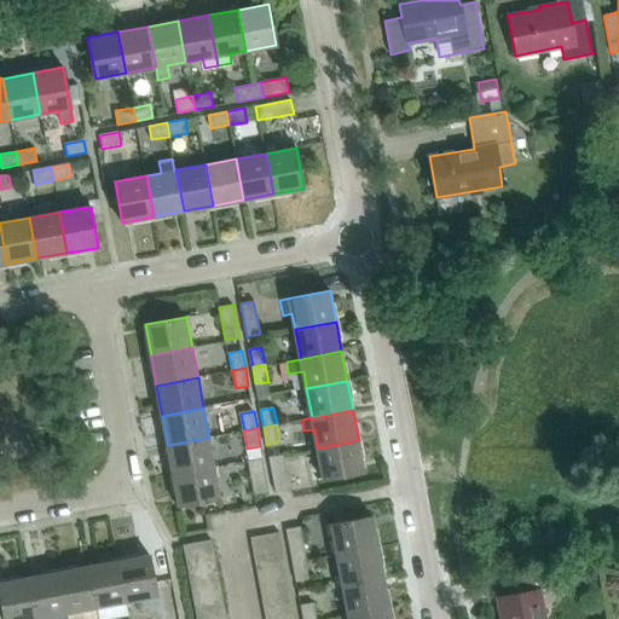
[(173,475),(215,468),(209,438),(168,445),(173,475)]
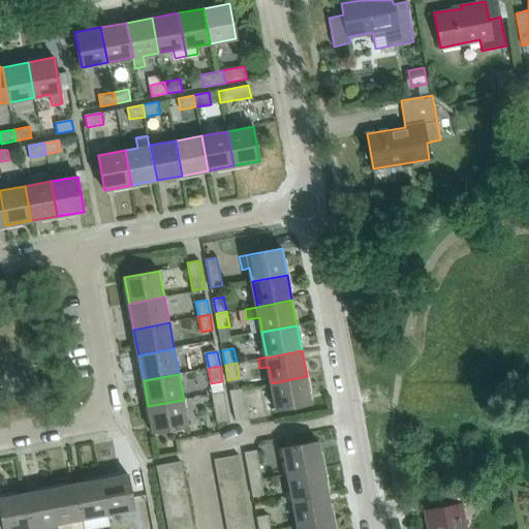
[(274,397),(266,398),(268,410),(311,402),(307,376),(272,383),(274,397)]
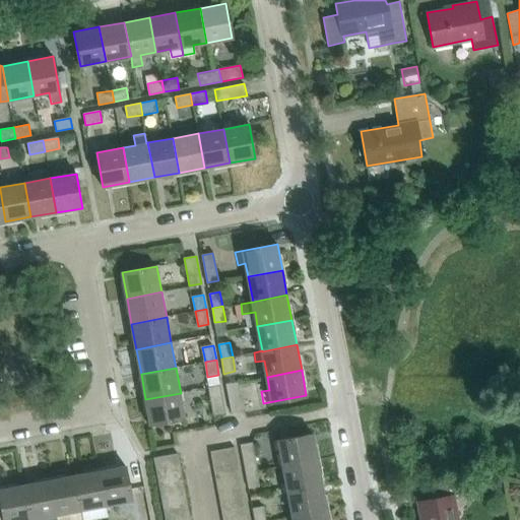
[(237,382),(225,384),(232,412),(243,409),(237,382)]
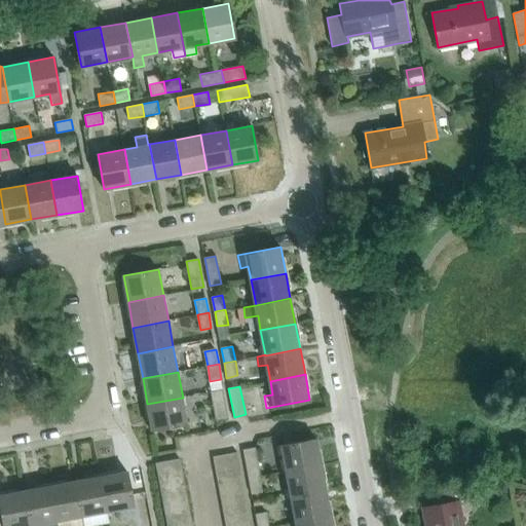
[(217,420),(229,418),(223,389),(211,391),(217,420)]
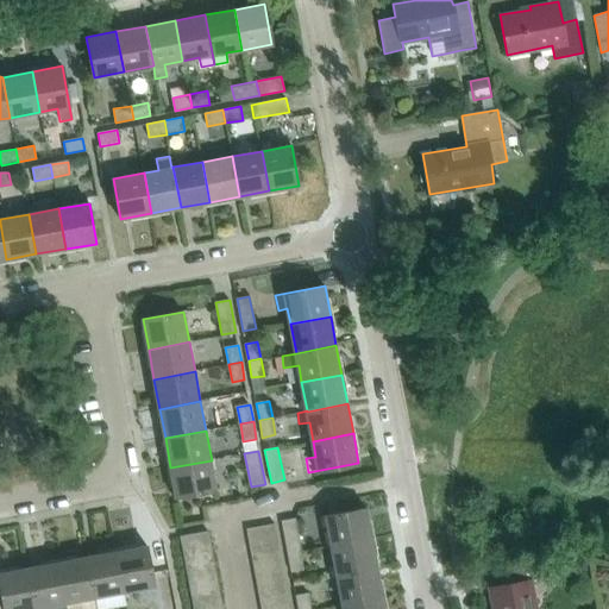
[(212,460),(170,468),(176,498),(217,490),(212,460)]
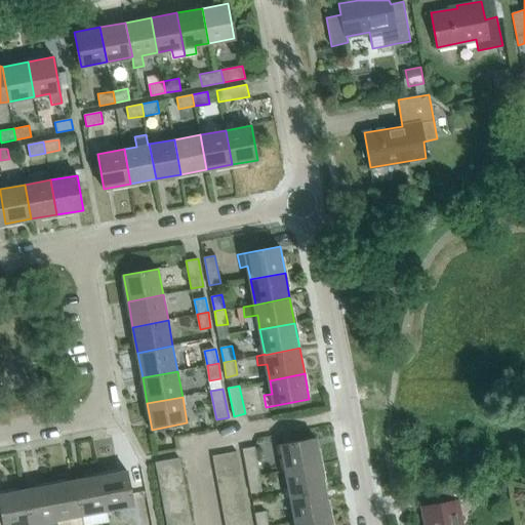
[(281,444),(286,470),(321,463),(316,438),(281,444)]
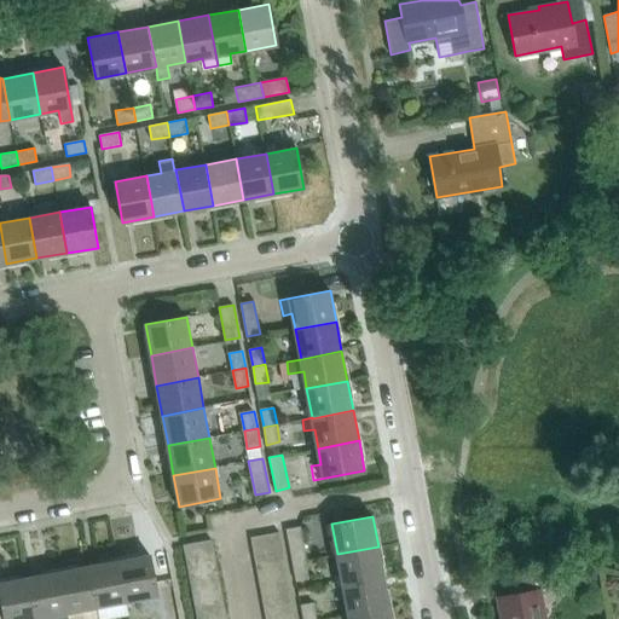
[(294,562),(307,560),(300,526),(287,528),(294,562)]
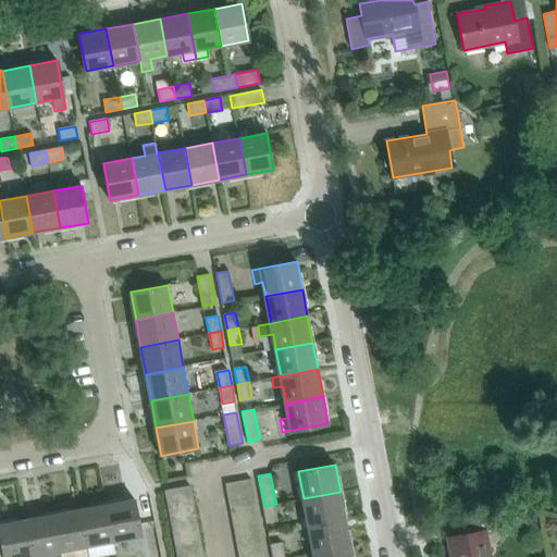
[(255,492),(251,480),(227,484),(230,497),(255,492)]
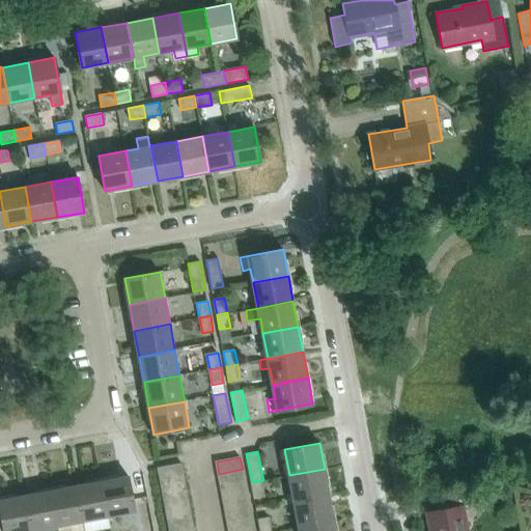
[(159,468),(161,480),(185,475),(183,464),(159,468)]
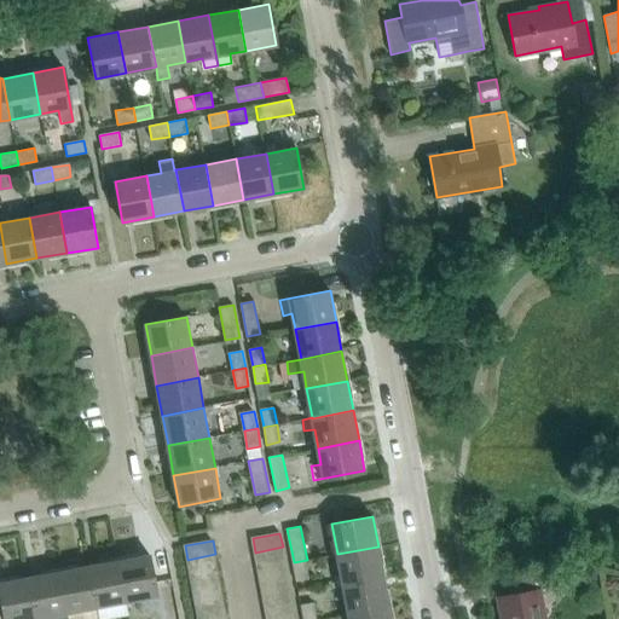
[(283,547),(255,553),(258,566),(285,561),(283,547)]
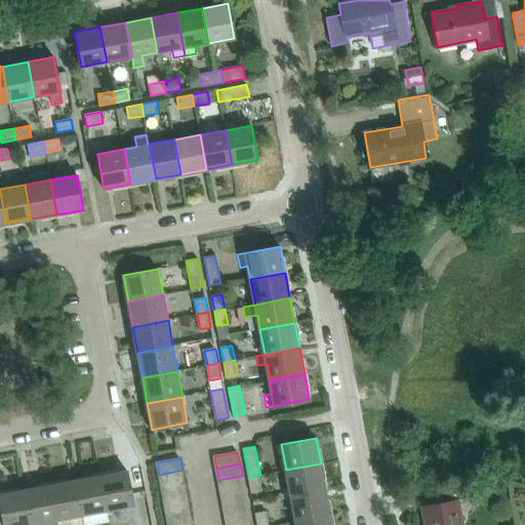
[(321,463),(286,470),(291,495),(325,489),(321,463)]
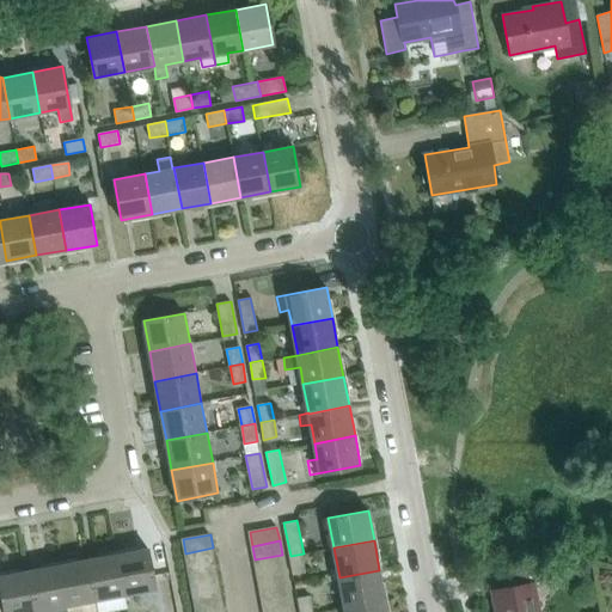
[(188,568),(215,562),(213,548),(185,554),(188,568)]
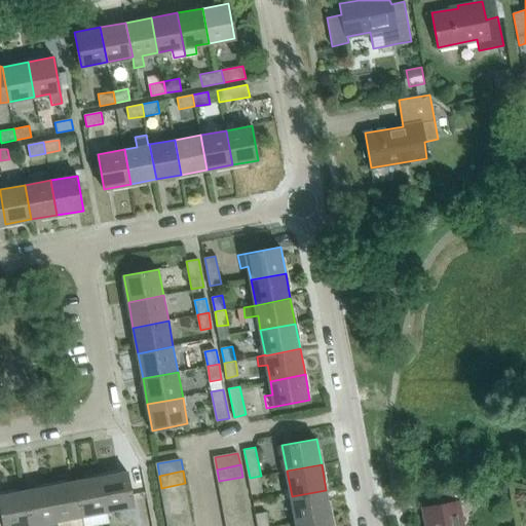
[(126,473),(101,478),(107,512),(133,506),(126,473)]
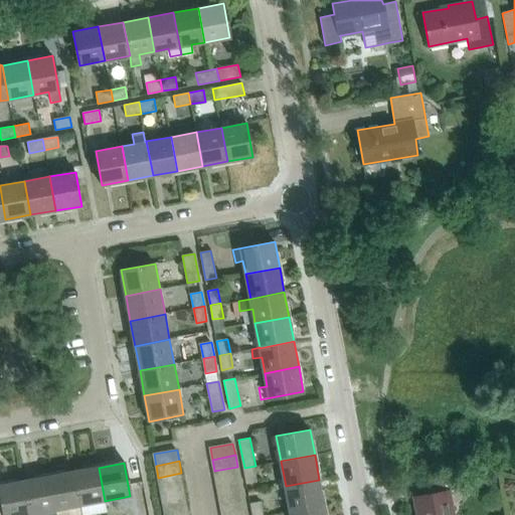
[(255,466),(244,468),(247,483),(259,481),(255,466)]
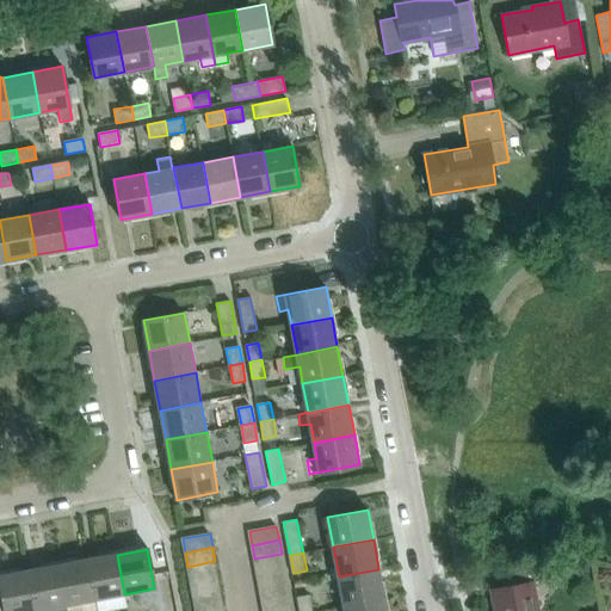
[(282,554),(254,559),(257,573),(284,568),(282,554)]
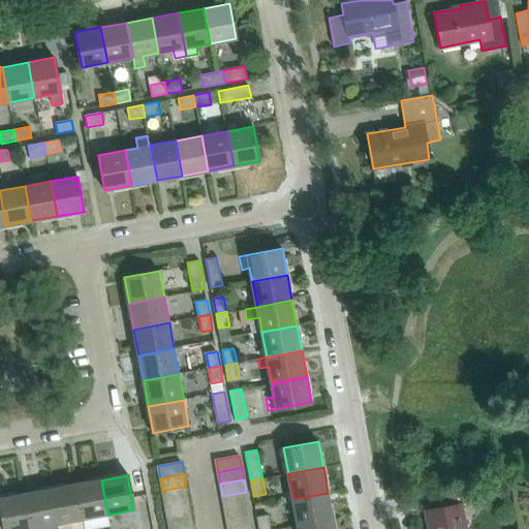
[(82,519),(107,515),(101,480),(75,485),(82,519)]
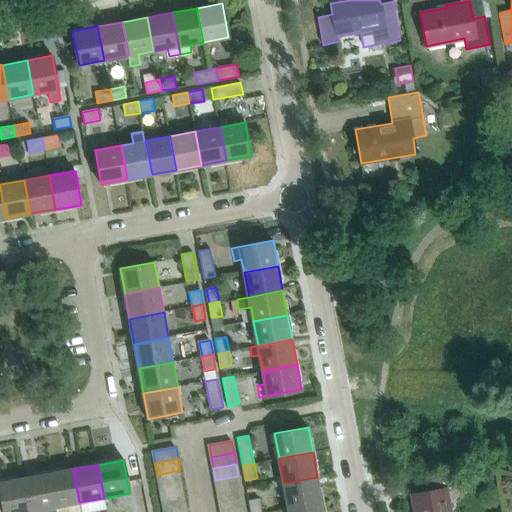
[(55,507),(79,502),(73,469),(49,474),(55,507)]
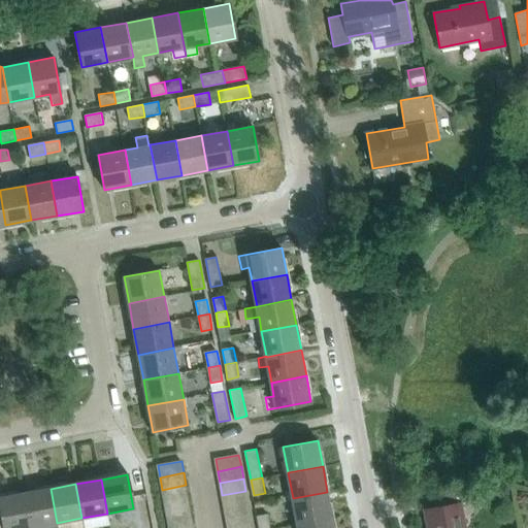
[(186,485),(162,490),(164,501),(189,497),(186,485)]
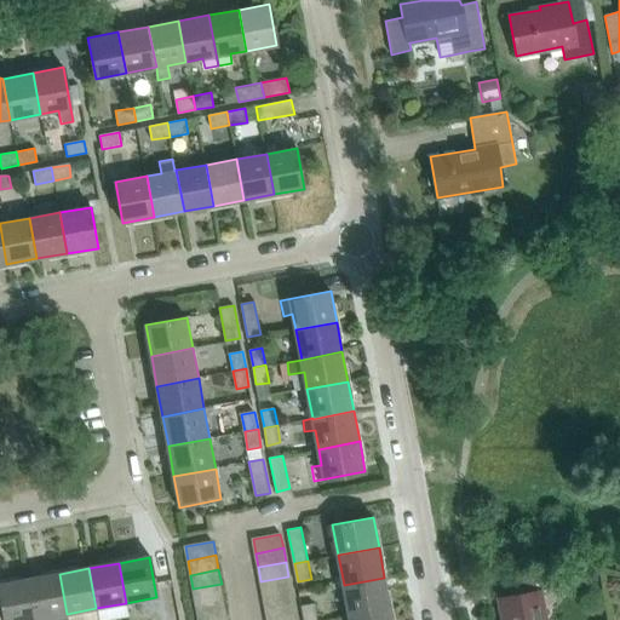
[(520,595),(503,597),(506,619),(547,619),(543,591),(557,589),(554,573),(517,579),(520,595)]
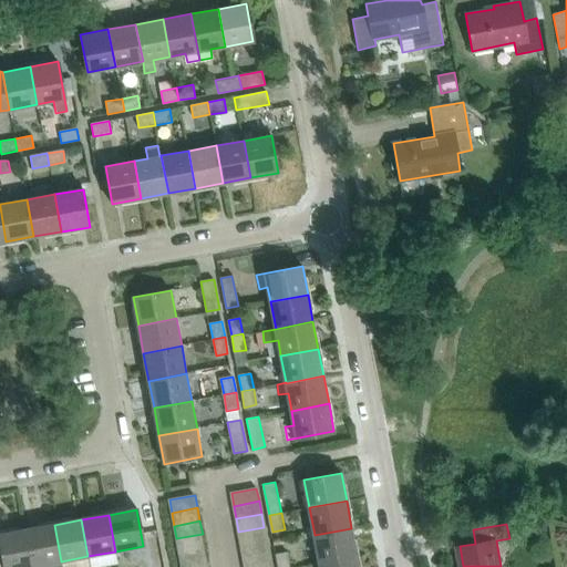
[(54,525),(27,529),(33,566),(61,566),(61,562),(54,525)]
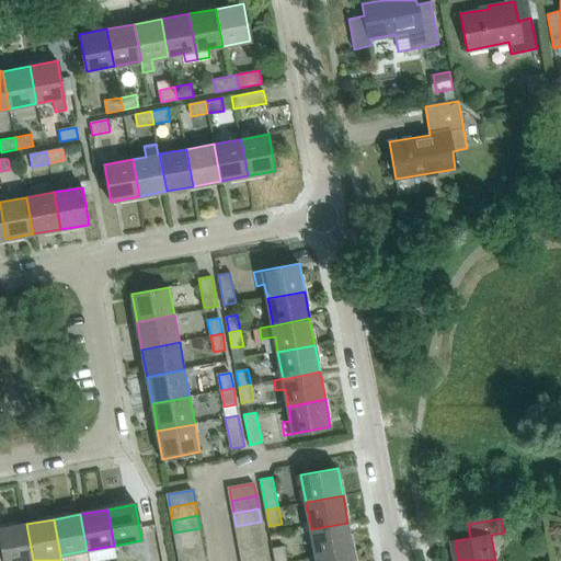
[(238,539),(263,535),(261,522),(236,526),(238,539)]
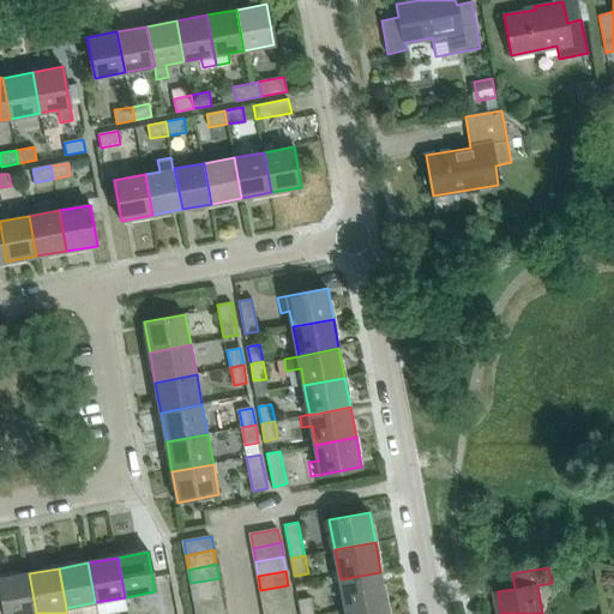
[(380,572),(341,579),(347,609),(386,602),(380,572)]
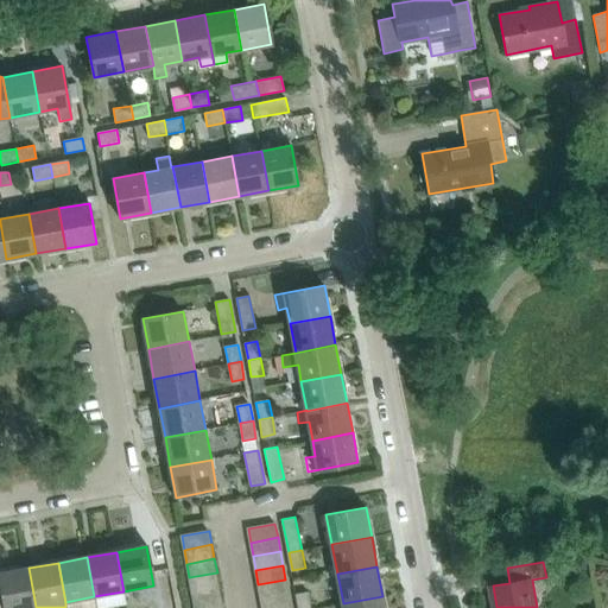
[(0,580),(5,607),(33,607),(36,607),(29,568),(0,572),(0,580)]
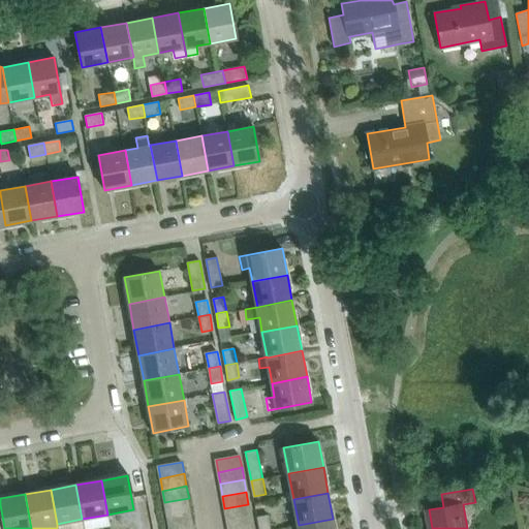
[(189,498),(164,502),(167,515),(191,510),(189,498)]
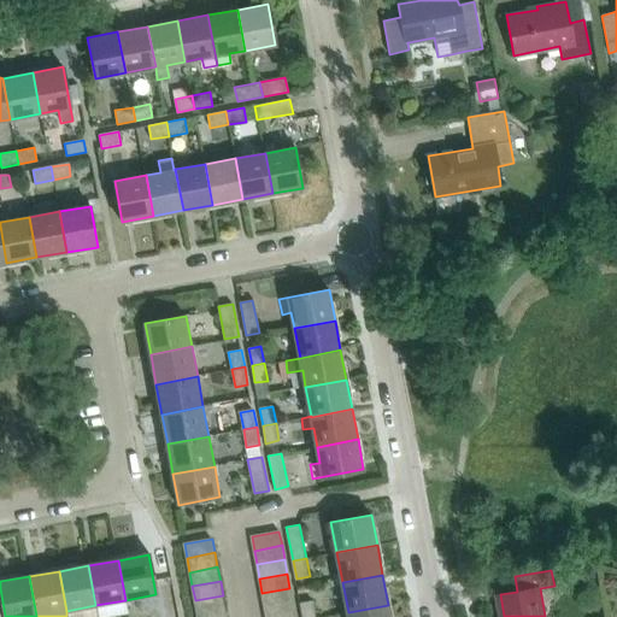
[(289,588),(262,593),(264,607),(292,603),(289,588)]
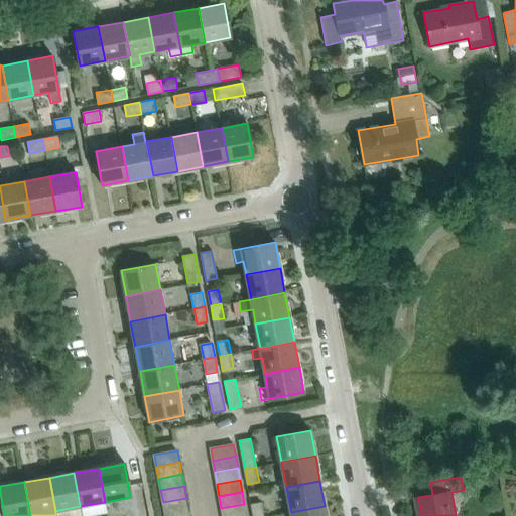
[(186,498),(163,502),(165,514),(188,510),(186,498)]
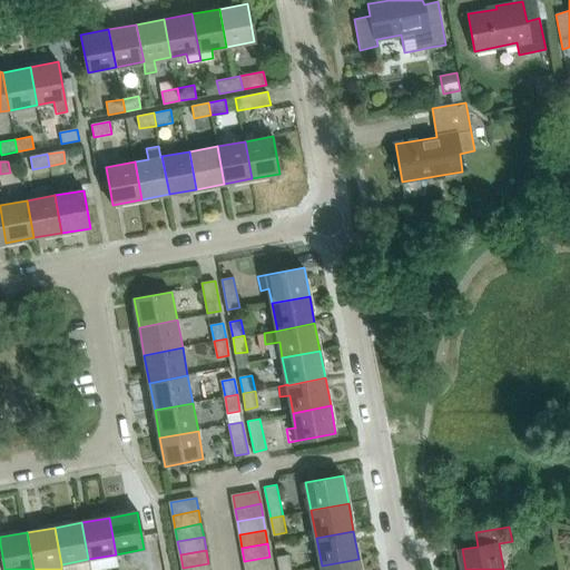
[(281,569),(292,569),(290,556),(278,558),(281,569)]
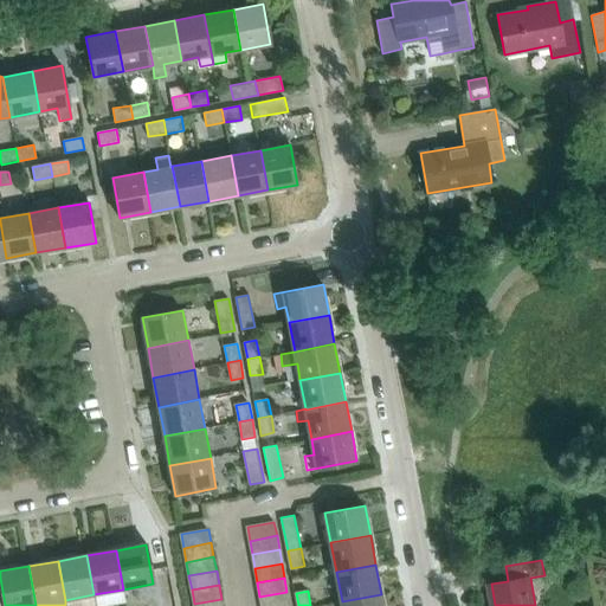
[(287,592),(259,597),(260,605),(285,605),(289,605),(287,592)]
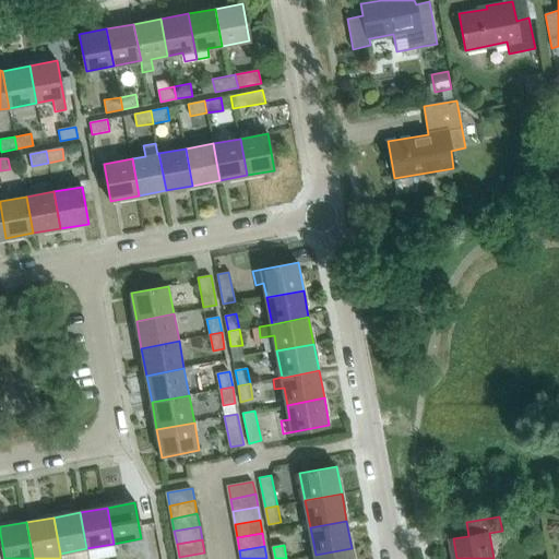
[(354,558),(352,548),(316,555),(316,558),(354,558)]
